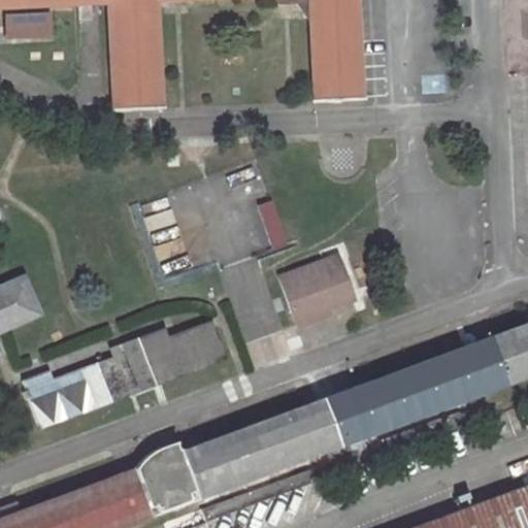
[(315,99),(362,97),(357,0),(0,0),(0,5),(109,1),(114,108),(162,106),(157,0),(295,0),(296,1),(310,1),(315,99)]
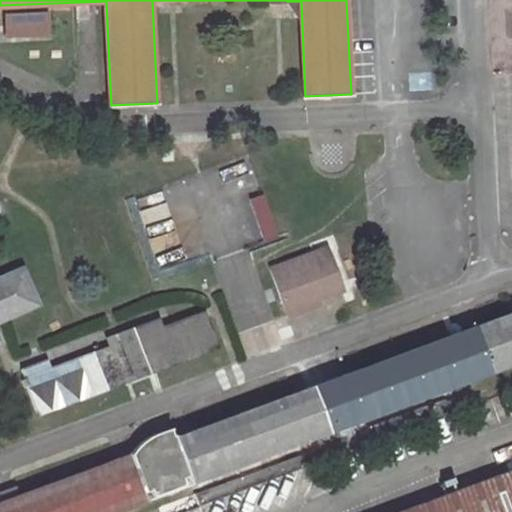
[(258,240),(274,235),(259,192),(243,197),(258,240)]
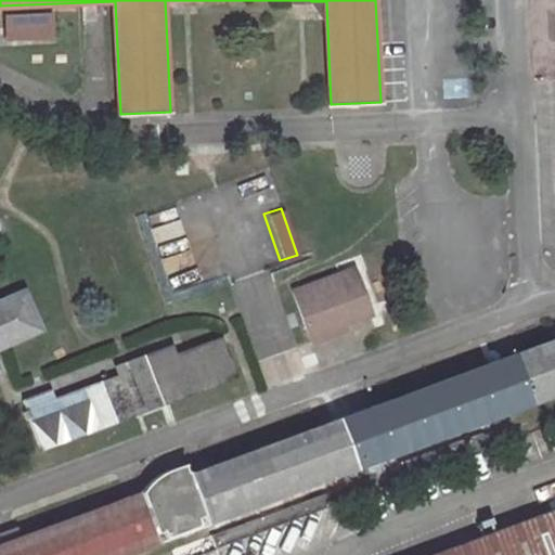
[(292,291),(312,343),(346,331),(343,324),(369,313),(352,268),(292,291)]
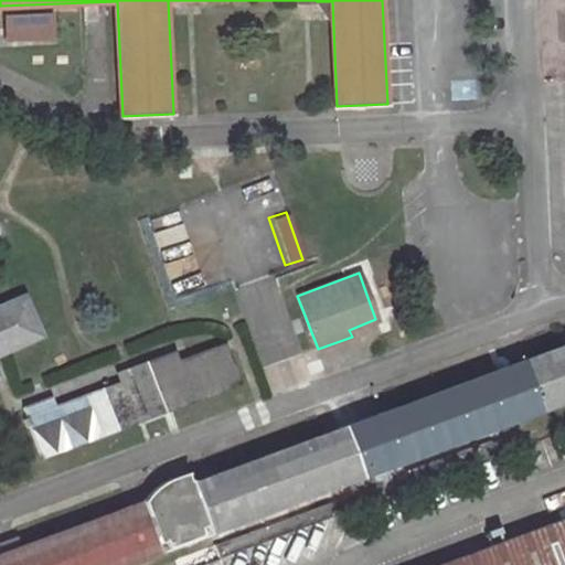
[(0,354),(41,338),(22,295),(0,302),(0,354)]
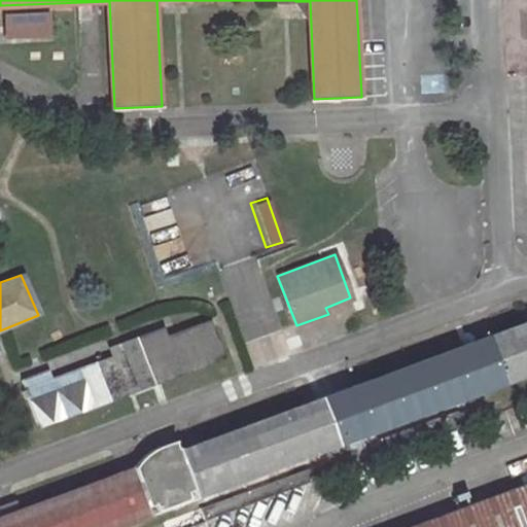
[(157,513),(190,499),(187,493),(196,490),(198,495),(526,373),(526,321),(181,450),(179,446),(164,451),(162,445),(148,451),(139,459),(133,468),(5,516),(2,508),(0,508),(0,526),(114,526),(150,514),(147,507),(154,505),(157,513)]
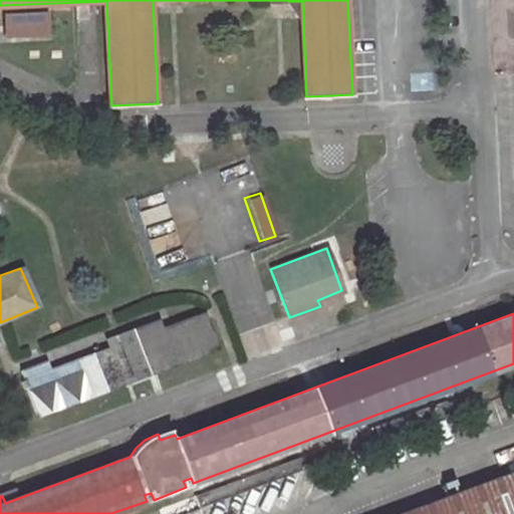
[(219,344),(209,317),(167,332),(163,321),(111,339),(116,350),(53,374),(49,363),(22,373),(36,412),(219,344)]
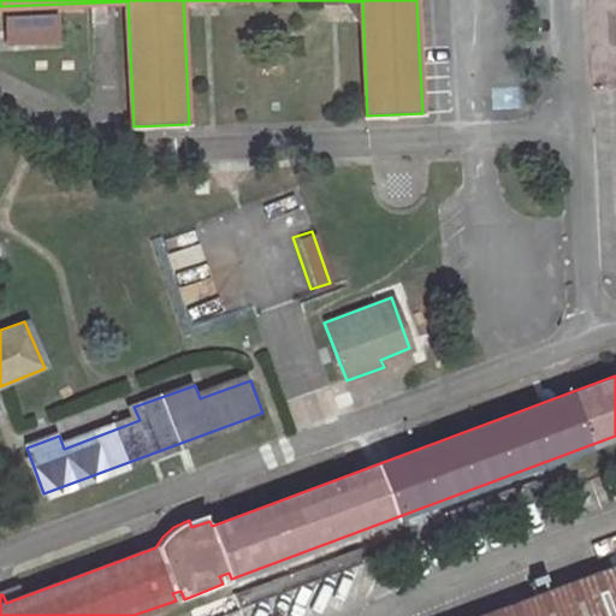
[(555,492),(549,475),(508,491),(513,507),(555,492)]
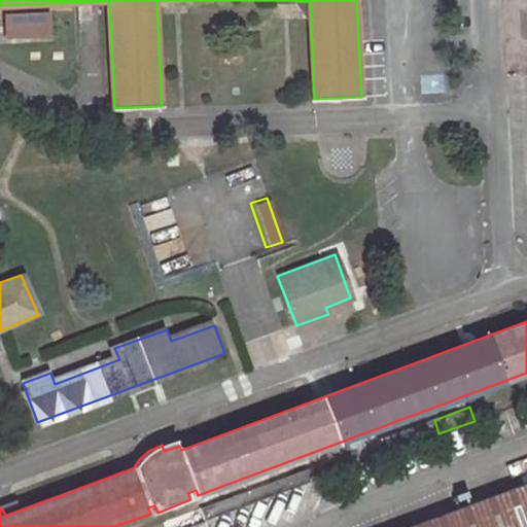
[(434,420),(376,442),(380,455),(438,433),(434,420)]
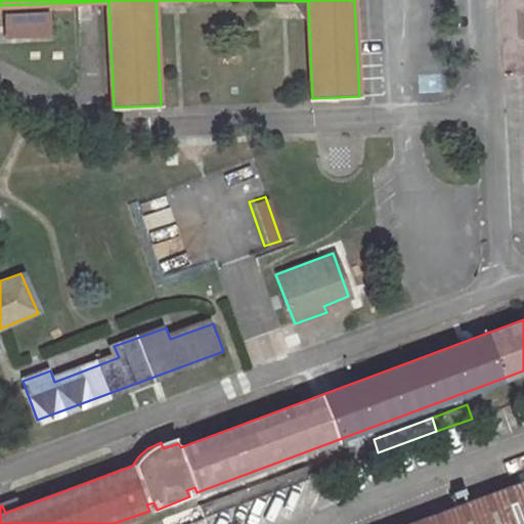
[(323,473),(319,460),(200,504),(204,518),(323,473)]
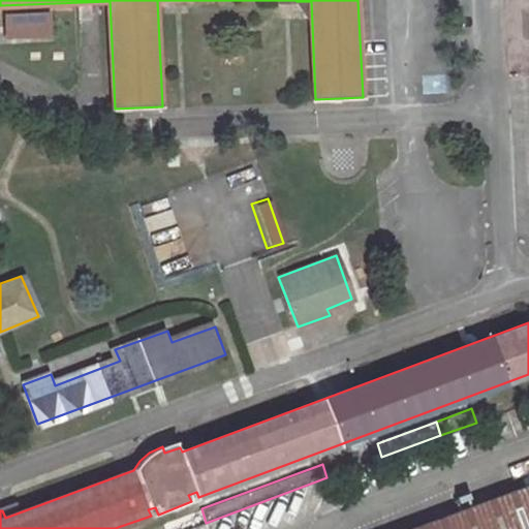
[(528,528),(528,490),(426,528),(528,528)]
